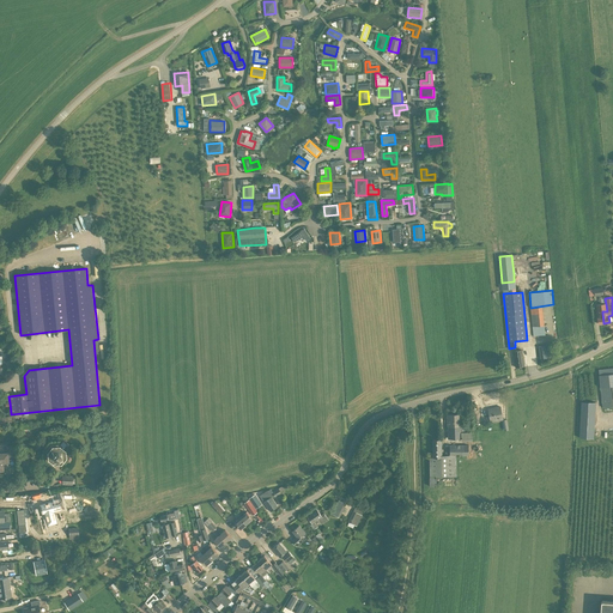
[(602,311),(607,311),(606,304),(596,305),(598,317),(599,323),(604,323),(602,313),(602,311)]
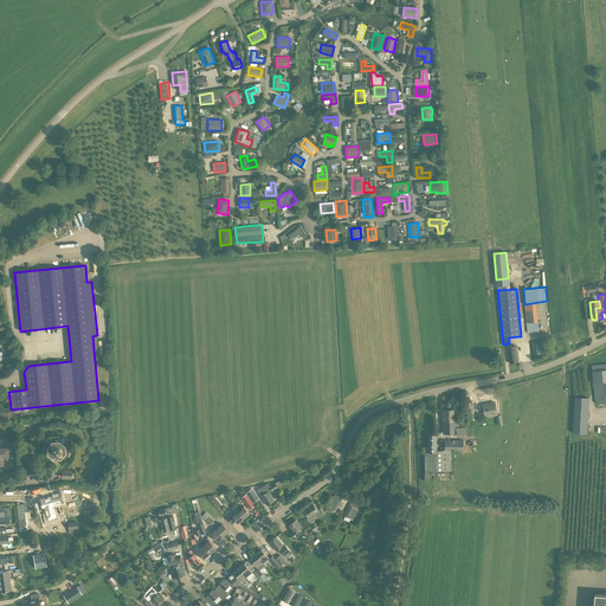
[(528,333),(535,331),(539,330),(537,322),(539,322),(536,303),(524,304),(527,323),(528,333)]
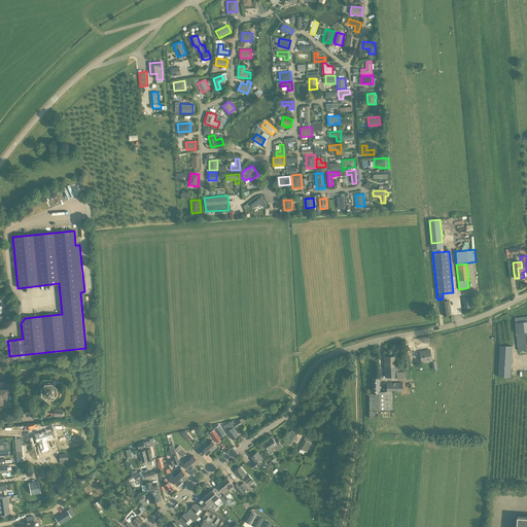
[(469,308),(468,303),(473,302),(472,296),(463,297),(464,309),(469,308)]
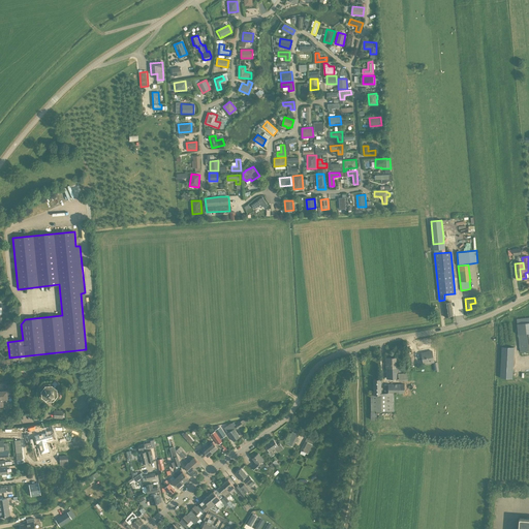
[(445,317),(453,316),(450,303),(443,304),(445,317)]
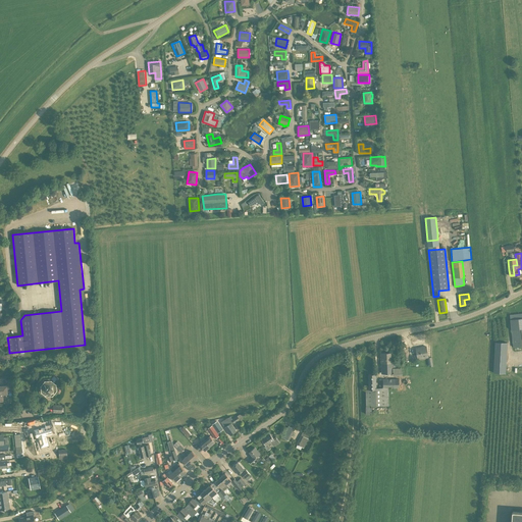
[(521,317),(510,319),(511,329),(513,343),(513,348),(521,346),(521,317)]
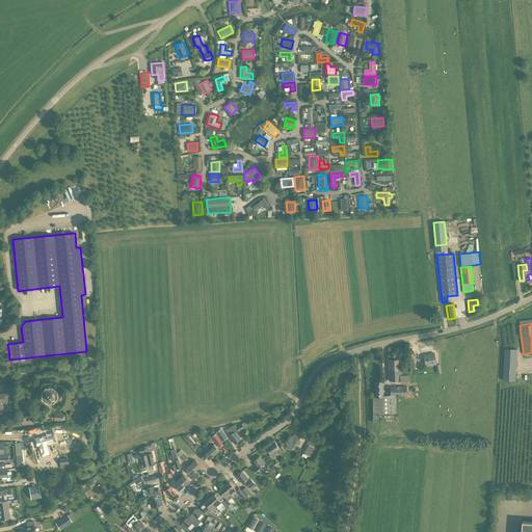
[(424,354),(425,363),(436,361),(434,352),(424,354)]
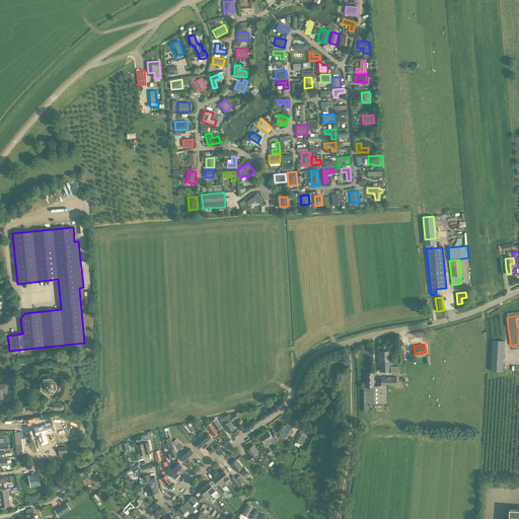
[(391,351),(378,351),(379,371),(390,371),(403,371),(403,366),(399,366),(399,365),(398,365),(398,364),(397,364),(397,363),(397,361),(391,361),(391,351)]
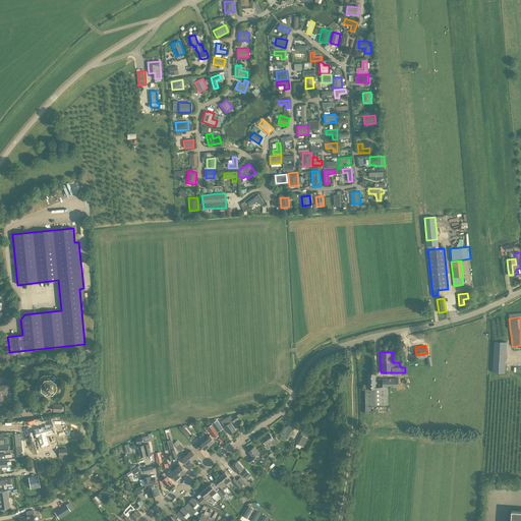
[(44,378),(39,385),(44,386),(44,389),(47,391),(50,391),(52,388),(52,385),(56,383),(59,380),(53,373),(50,378),(44,378)]
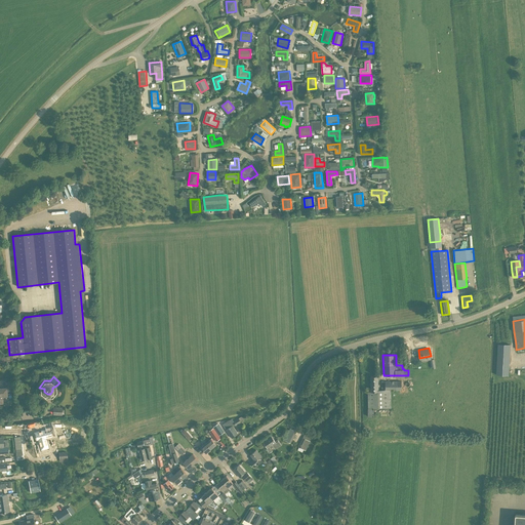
[(370,392),(368,392),(368,408),(392,408),(391,391),(401,391),(401,381),(394,380),(394,381),(393,381),(393,380),(386,381),(381,381),(381,390),(379,390),(378,376),(370,376),(370,390),(370,392)]
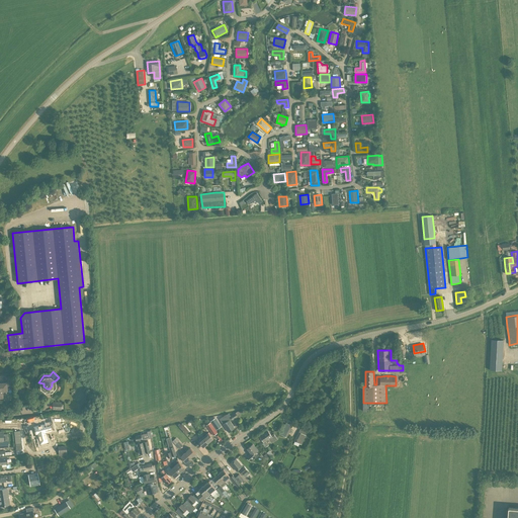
[(2,392),(7,392),(7,389),(13,387),(12,382),(12,376),(6,376),(6,382),(0,382),(0,398),(3,398),(2,392)]
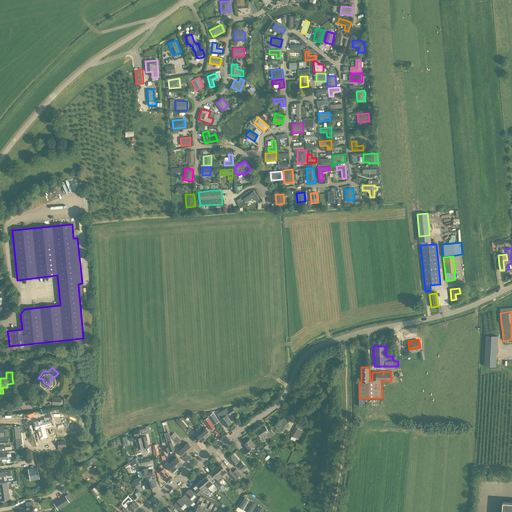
[(217,414),(220,418),(220,419),(226,427),(232,423),(228,416),(227,415),(226,414),(228,412),(230,415),(238,409),(236,406),(233,408),(230,410),(228,411),(227,409),(226,408),(224,410),(223,410),(222,411),(217,414)]
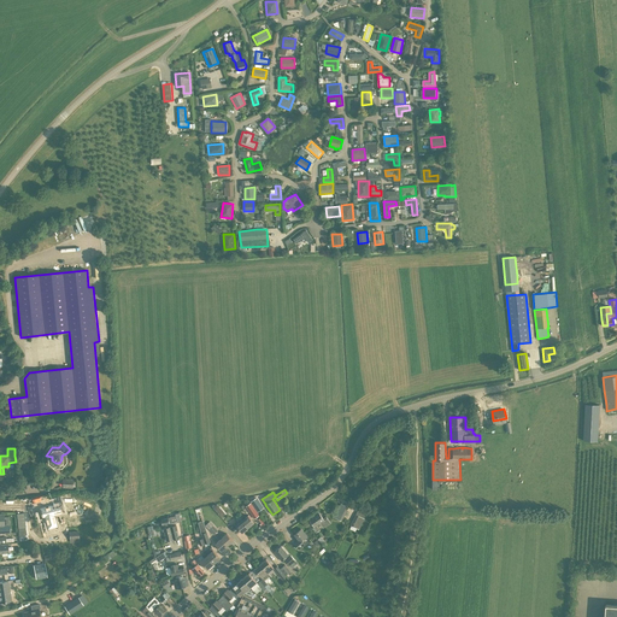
[(257,498),(251,501),(258,512),(264,507),(257,498)]
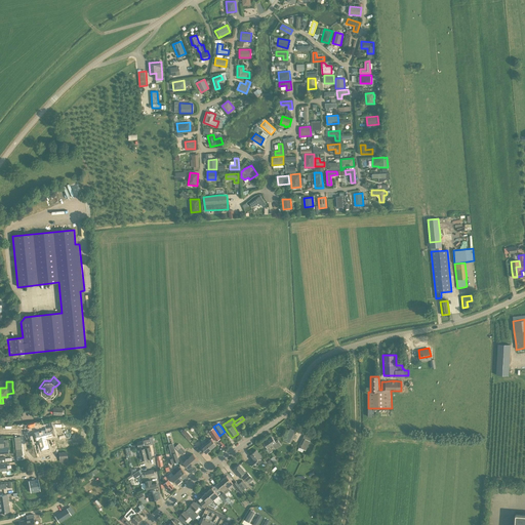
[(46,430),(35,433),(37,440),(38,440),(40,446),(49,444),(47,437),(52,435),(50,428),(45,429),(46,430)]
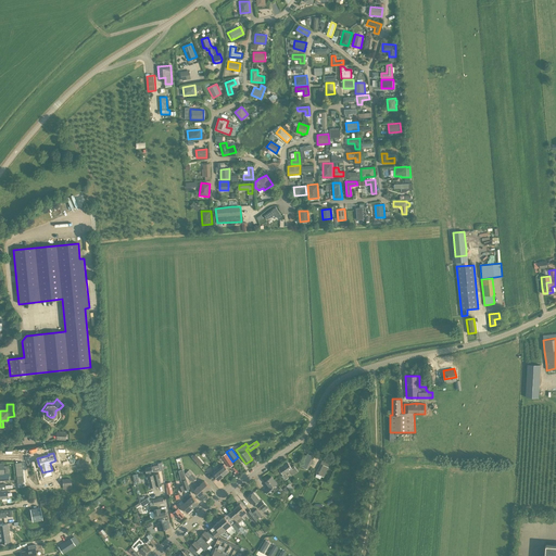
[(329,463),(323,459),(316,474),(324,477),(329,467),(328,467),(329,463)]
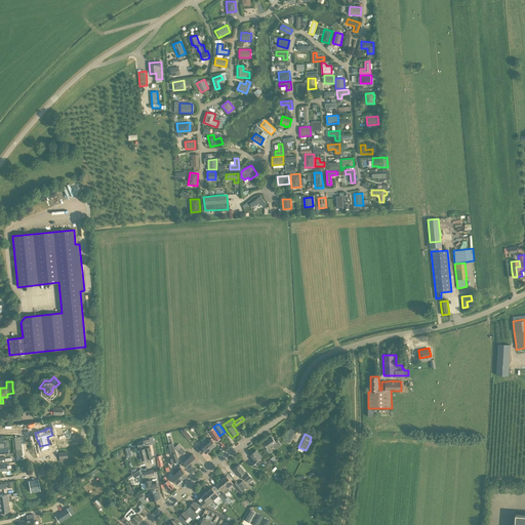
[(287,435),(283,440),(290,443),(293,438),(287,435)]
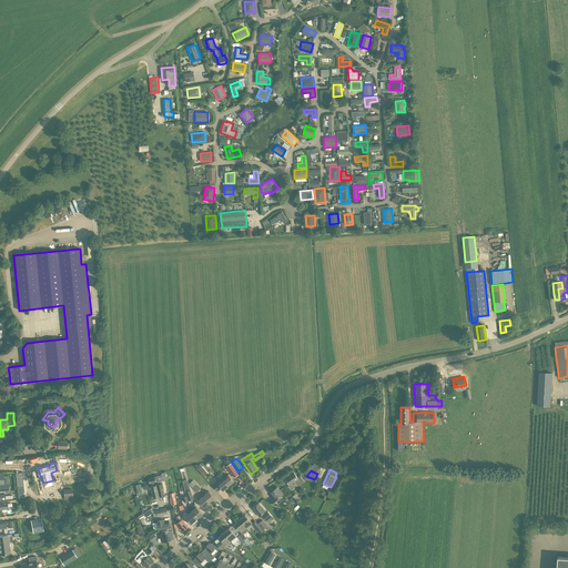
[(294,472),(285,478),(290,485),(287,486),(291,490),(294,487),(292,484),(294,482),(297,486),(304,482),(301,475),(297,477),(294,472)]
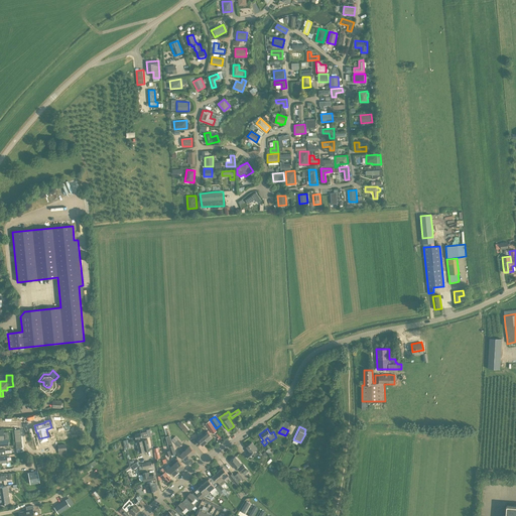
[(208,441),(213,437),(208,431),(203,435),(208,441)]
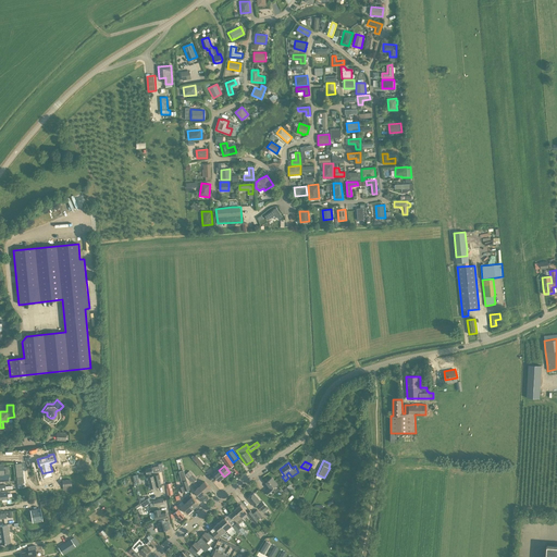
[(146,468),(151,489),(157,487),(153,472),(152,467),(146,468)]
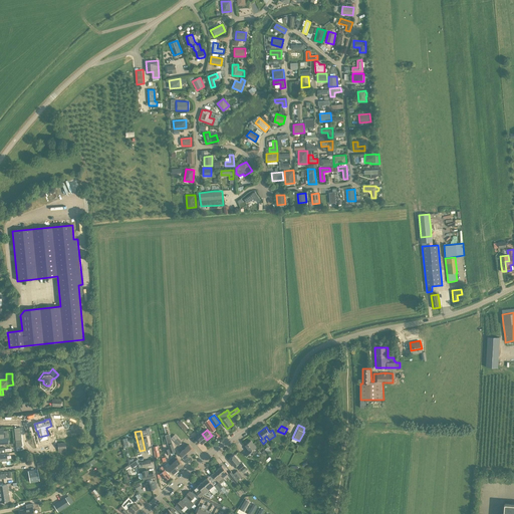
[(202,444),(207,440),(202,434),(200,431),(198,433),(200,436),(198,438),(196,436),(192,439),(197,445),(200,442),(202,444)]
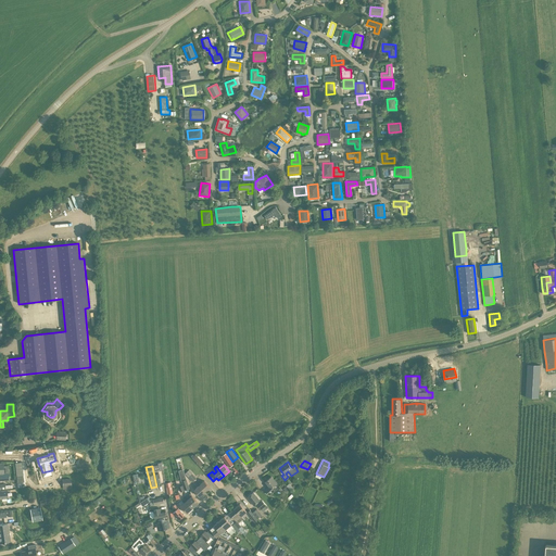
[(182,469),(178,470),(181,479),(181,481),(182,485),(185,491),(190,489),(187,479),(186,477),(182,469)]
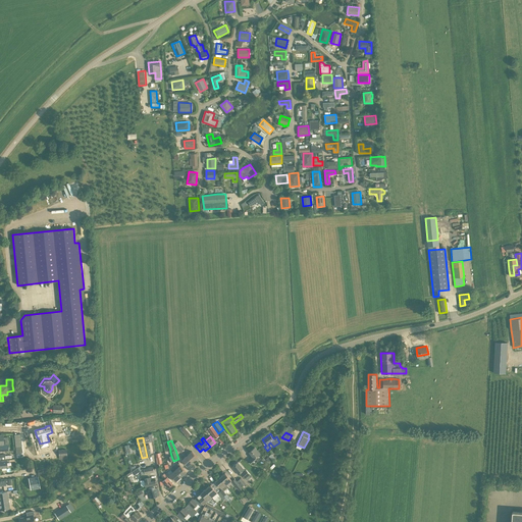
[(150,445),(149,445),(148,441),(144,442),(147,457),(152,455),(150,445)]
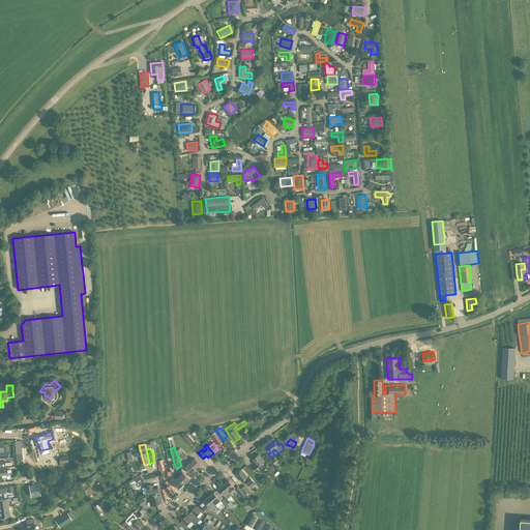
[(180,448),(178,449),(185,458),(187,457),(180,448)]
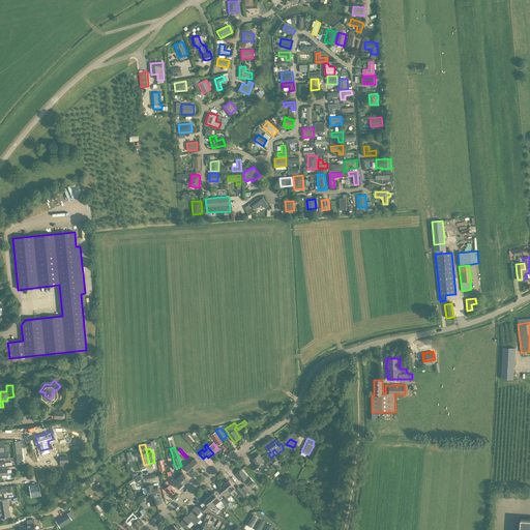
[(183,460),(185,458),(178,449),(176,451),(183,460)]
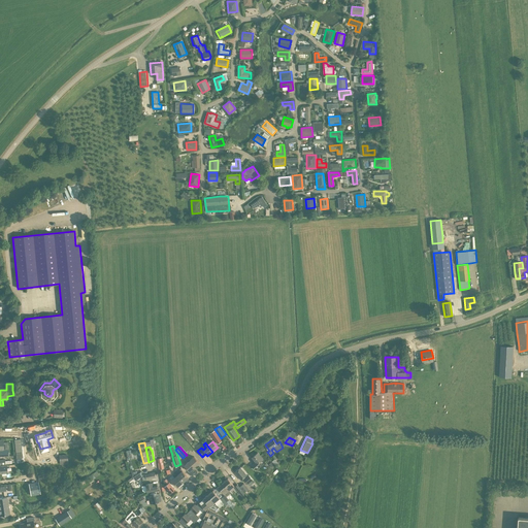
[(259,463),(263,459),(260,455),(258,453),(252,458),(256,462),(255,462),(255,463),(252,465),(256,470),(261,466),(259,463)]
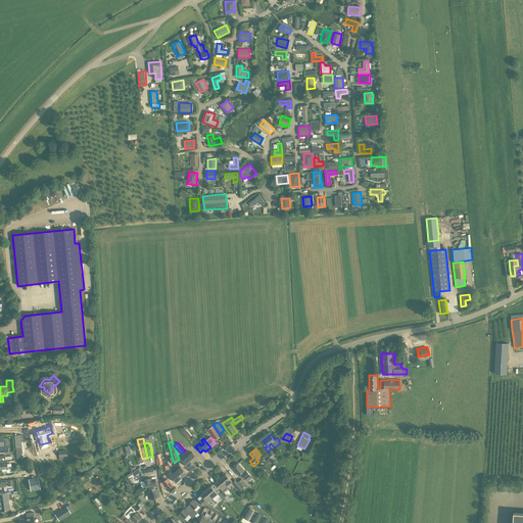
[(192,453),(187,457),(192,463),(197,458),(192,453)]
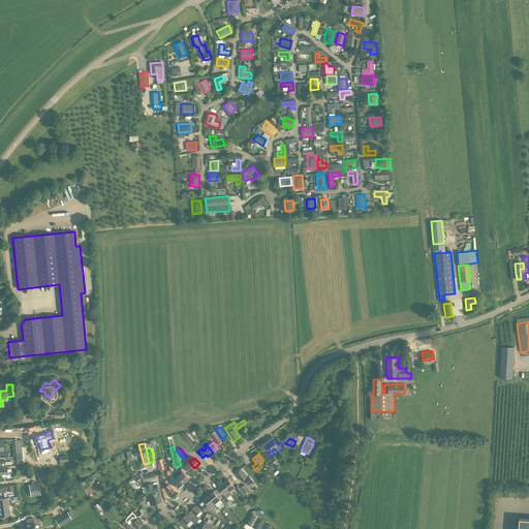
[(189,462),(185,466),(190,472),(194,468),(189,462)]
